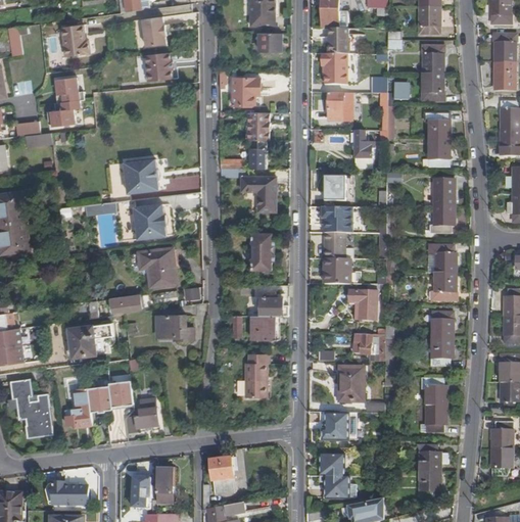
[(116,0),(119,13),(125,12),(123,0),(116,0)]
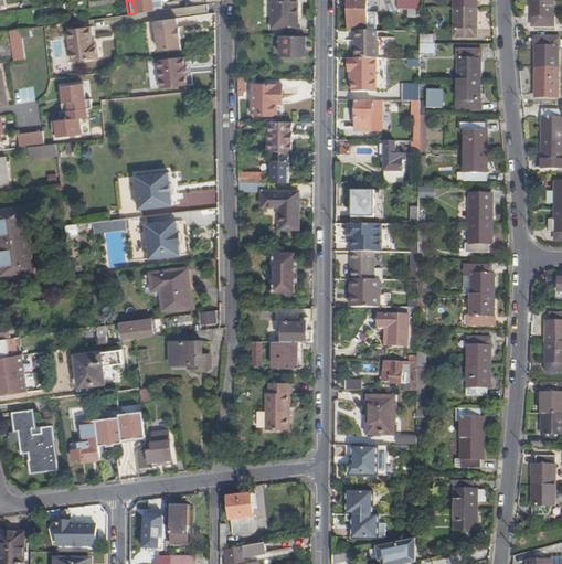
[(133,0),(135,13),(151,11),(149,0),(133,0)]
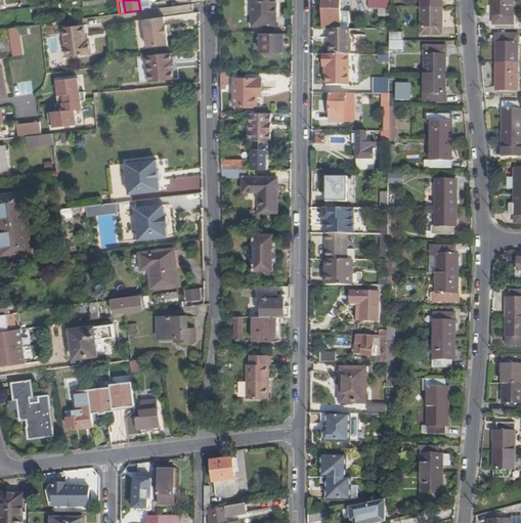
[(249,0),(249,27),(273,27),(274,0),(249,0)]
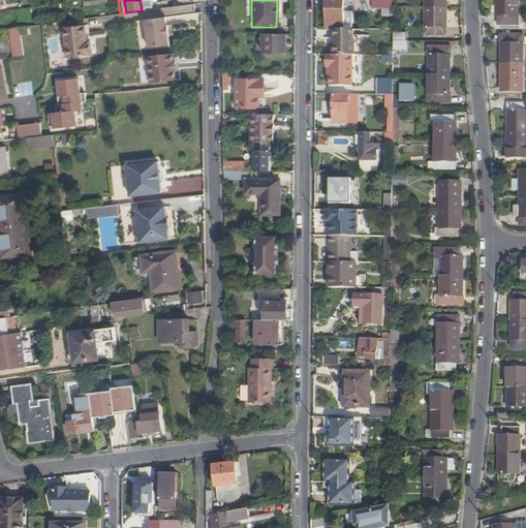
[(323,0),(323,27),(340,27),(339,0),(323,0)]
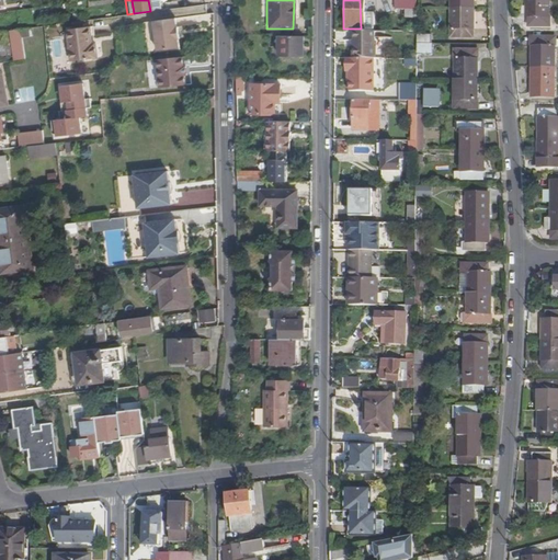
[(393,0),(393,8),(402,8),(402,15),(414,15),(414,0),(393,0)]
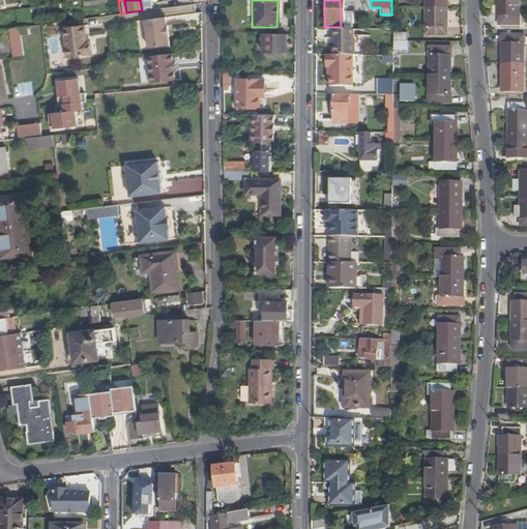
[(422,0),(423,7),(444,8),(444,0),(422,0)]
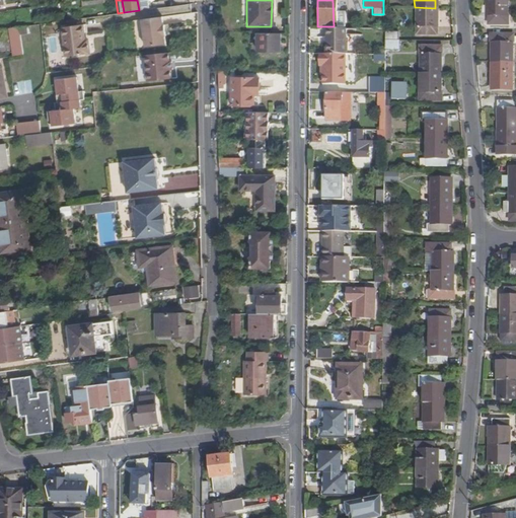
[(485,0),(485,14),(488,14),(488,22),(505,22),(505,0),(485,0)]
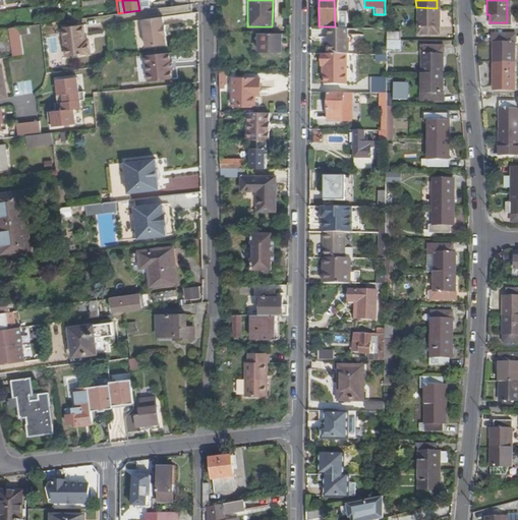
[(437,34),(437,8),(416,7),(415,34),(437,34)]
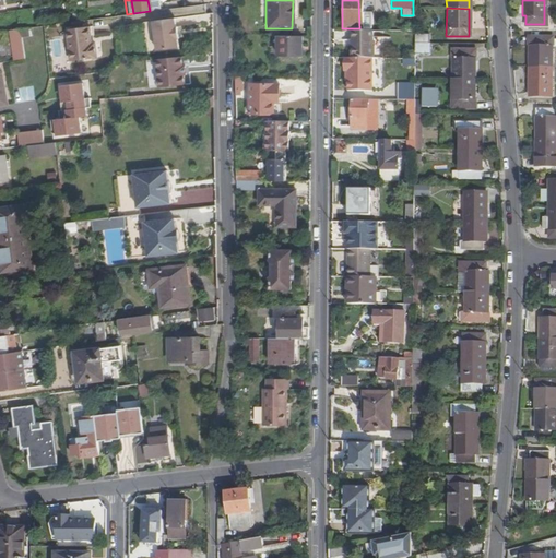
[(172,18),(150,20),(154,49),(176,47),(175,38),(177,38),(175,26),(173,26),(172,18)]
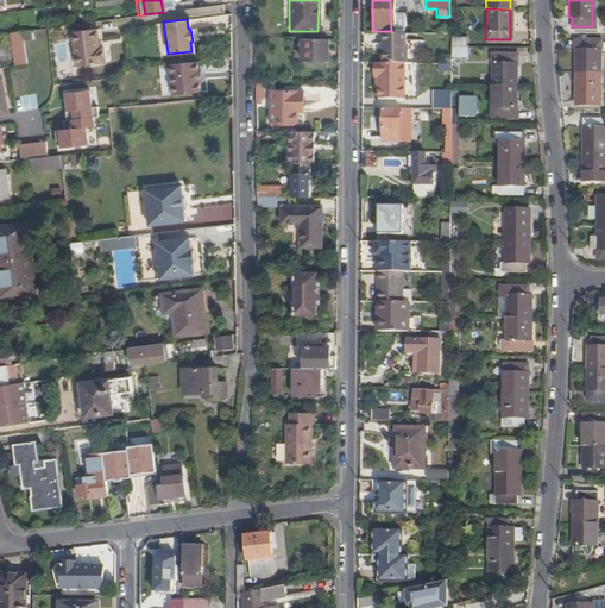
[(93,29),(69,32),(74,67),(102,63),(100,46),(95,48),(93,29)]
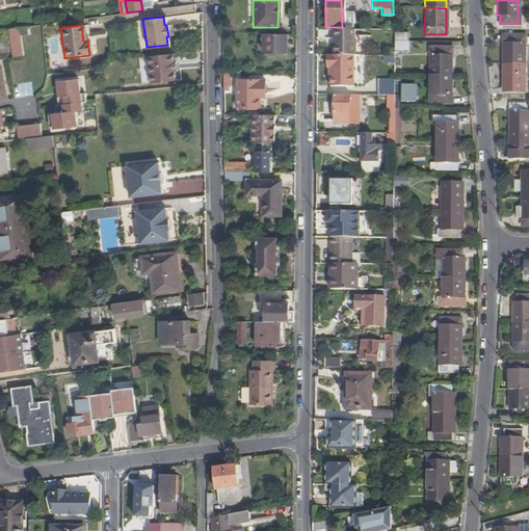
[(21,55),(18,28),(18,27),(11,28),(16,56),(20,55),(21,55)]
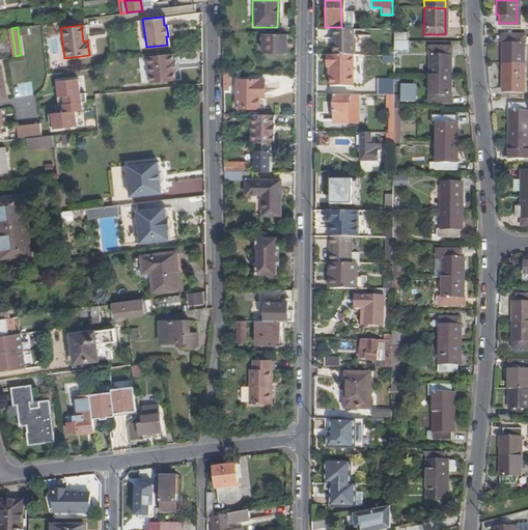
[(27,54),(24,27),(18,28),(21,55),(27,54)]
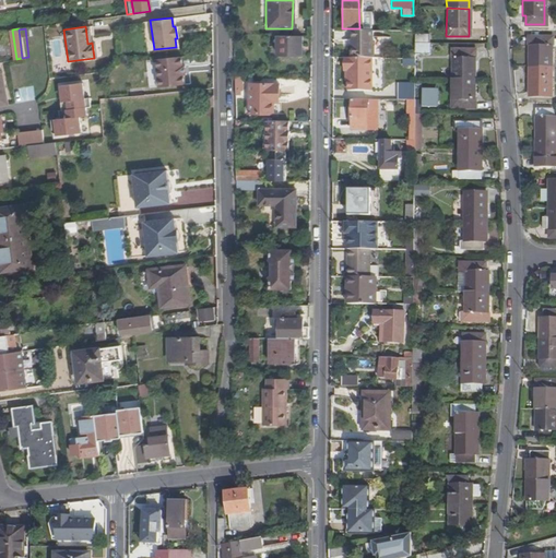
[(370,36),(371,31),(351,30),(351,45),(349,45),(349,57),(371,57),(373,57),(373,45),(370,45),(370,36)]
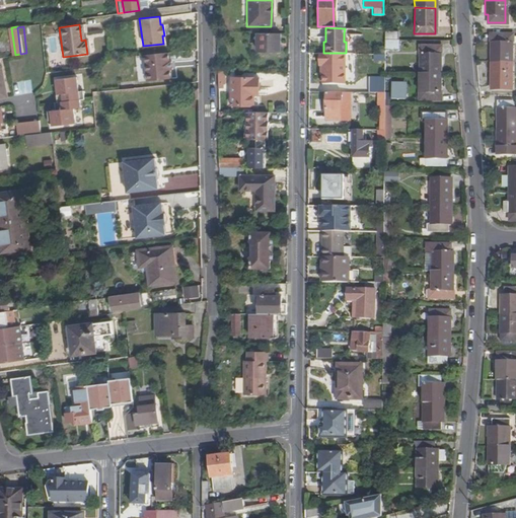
[(279,32),(255,32),(255,51),(279,51),(279,32)]
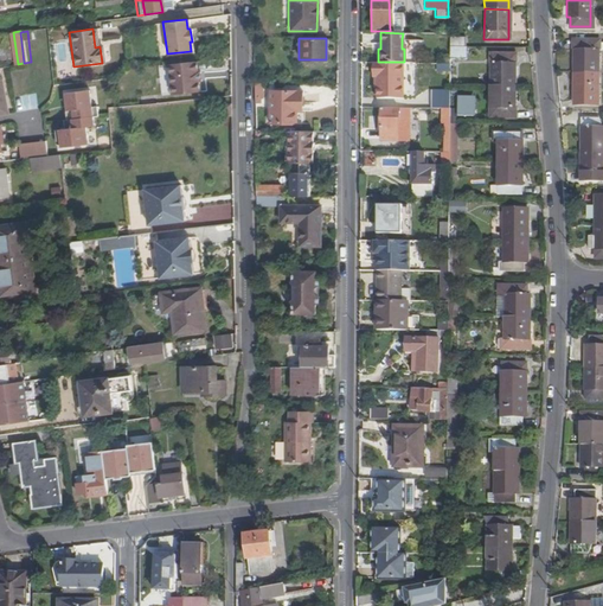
[(572,42),(572,72),(596,72),(596,42),(572,42)]
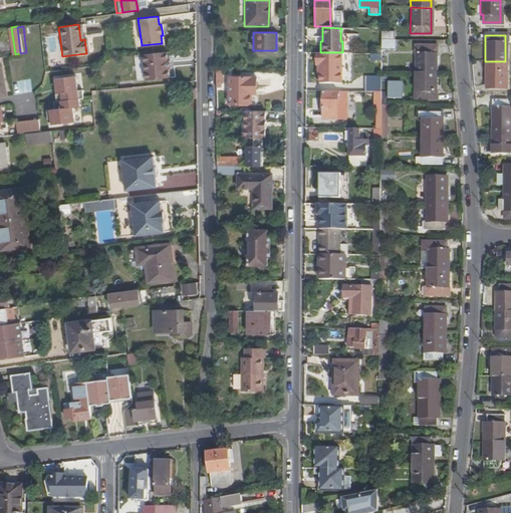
[(414,45),(414,72),(434,72),(435,46),(414,45)]
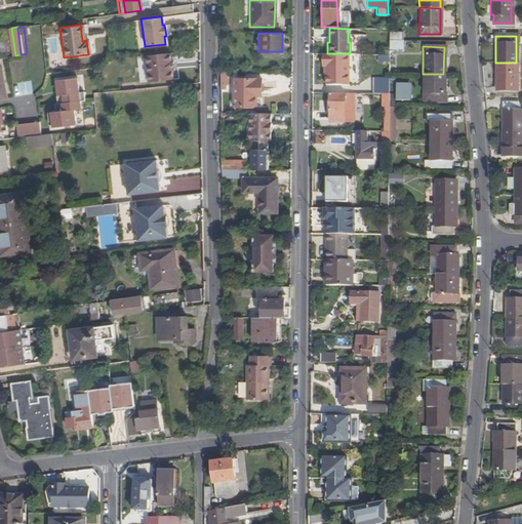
[(327,53),(321,53),(321,67),(325,67),(324,84),(348,84),(349,53),(327,53)]
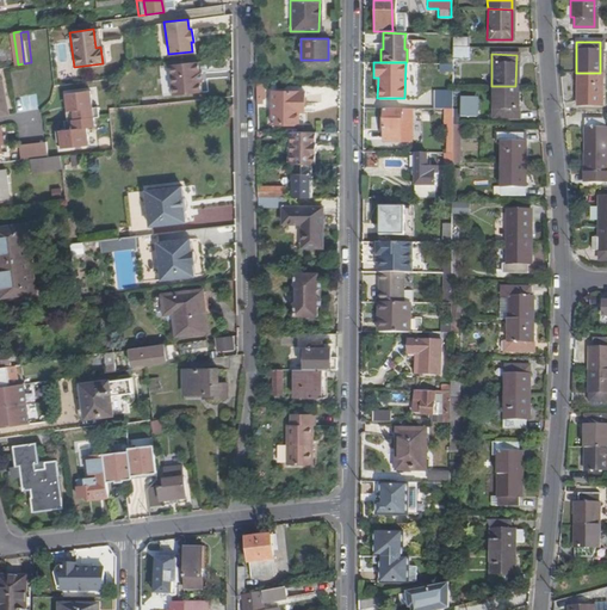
[(197,72),(169,74),(171,94),(199,92),(197,72)]
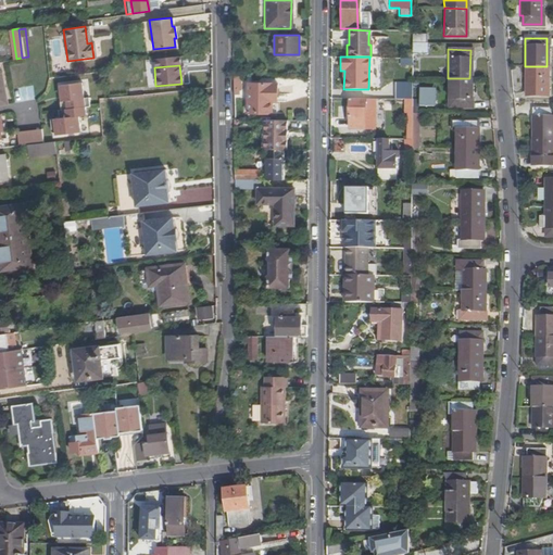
[(545,95),(547,66),(525,66),(525,95),(545,95)]
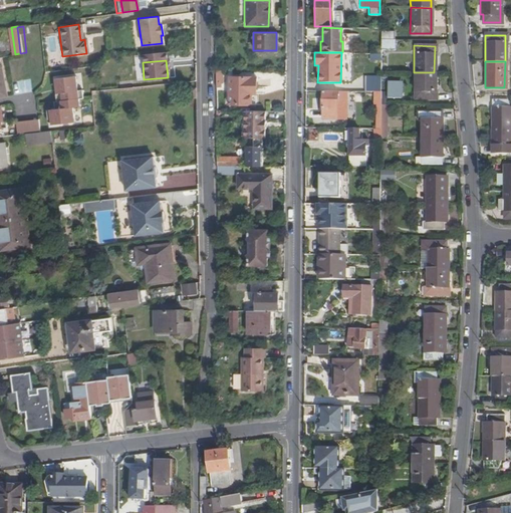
[(434,98),(434,72),(414,72),(414,98),(434,98)]
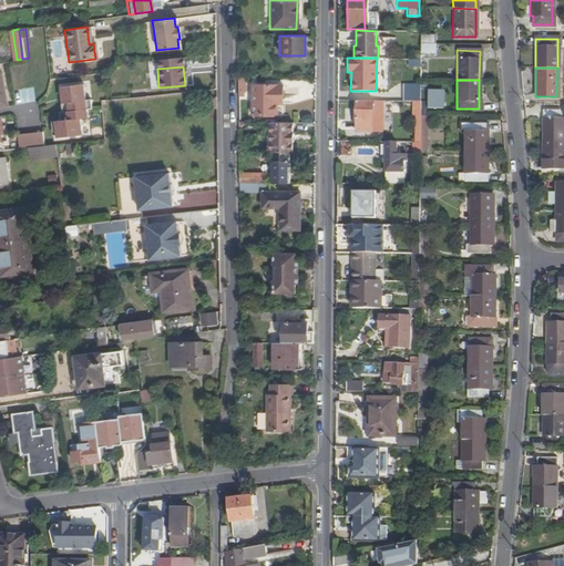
[(57,136),(81,133),(79,117),(86,117),(85,109),(90,107),(89,99),(83,99),(81,83),(59,86),(61,96),(62,102),(59,102),(61,111),(58,111),(59,120),(55,120),(57,126),(55,126),(55,129),(54,134),(57,134),(57,136)]
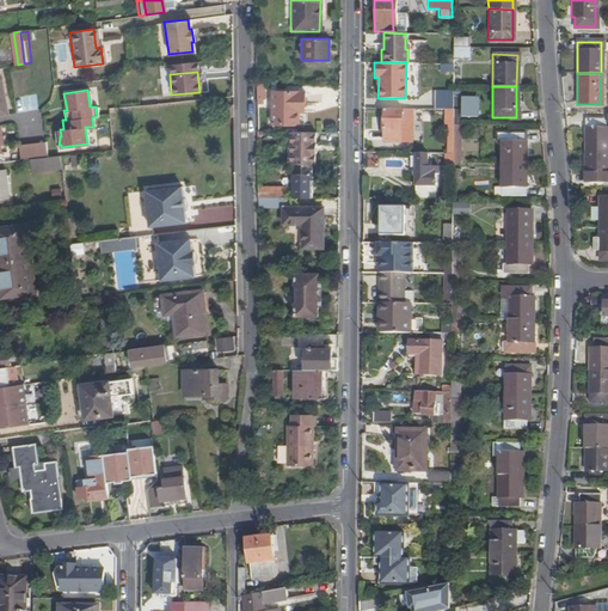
[(452,109),(452,104),(452,90),(433,90),(433,108),(443,109),(452,109)]
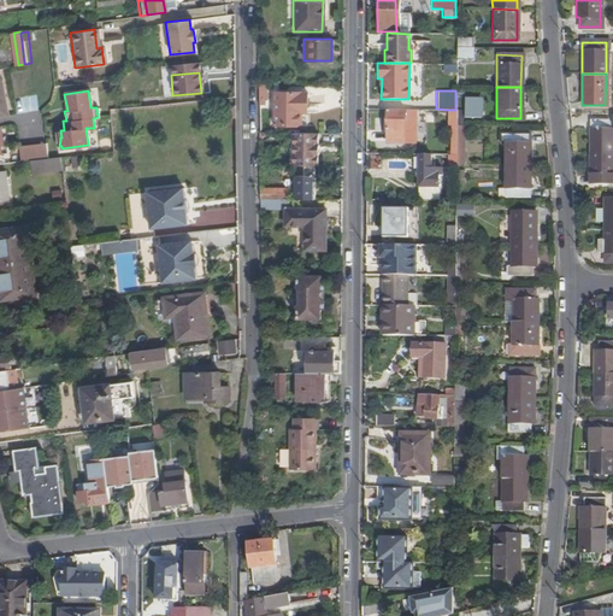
[(299,107),(306,106),(306,92),(273,92),(273,125),(299,125),(299,112),(299,107)]
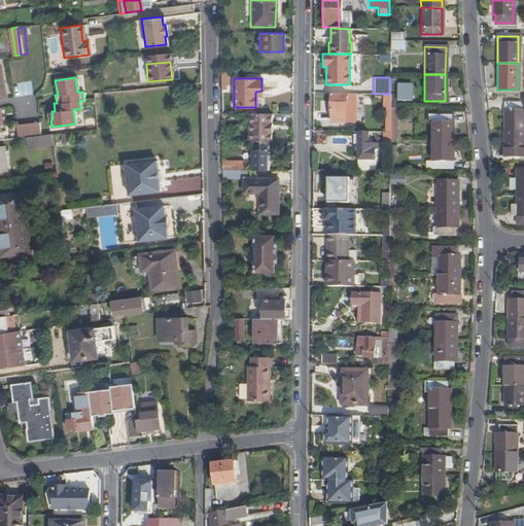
[(120,83),(121,91),(135,90),(134,82),(120,83)]
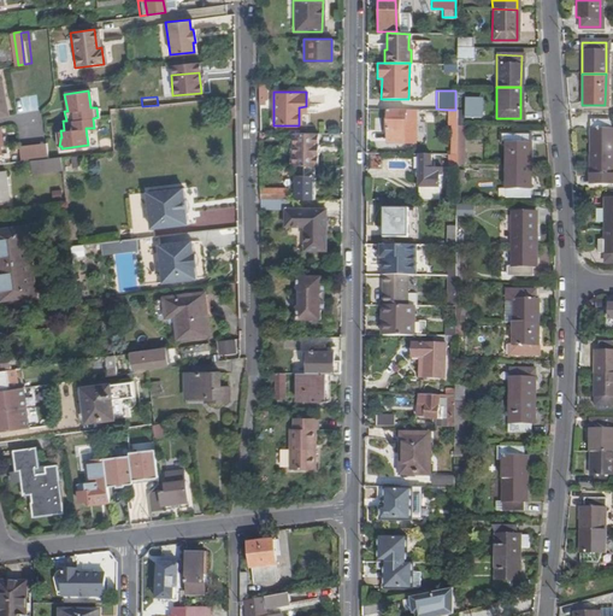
[(484,117),(484,98),(463,97),(463,117),(484,117)]
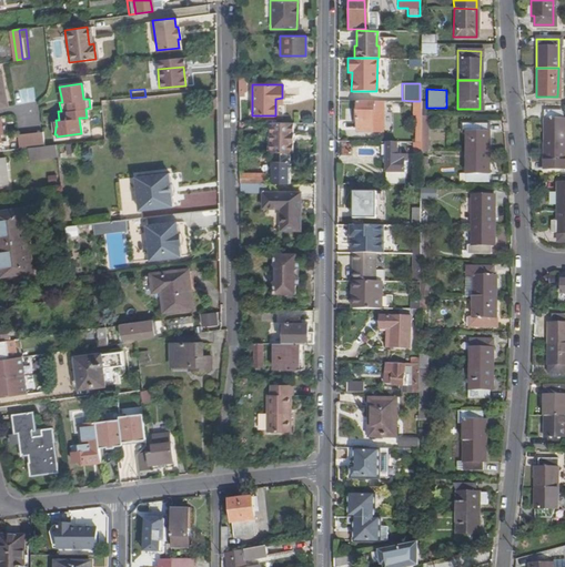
[(382,100),(355,100),(354,130),(371,131),(372,121),(382,120),(382,100)]
